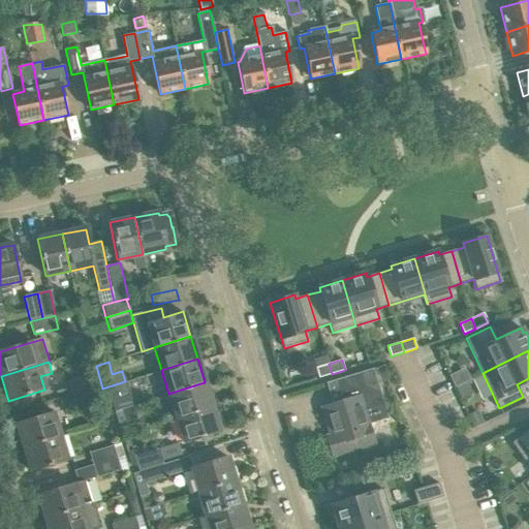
[(316,368),(319,378),(332,374),(329,364),(316,368)]
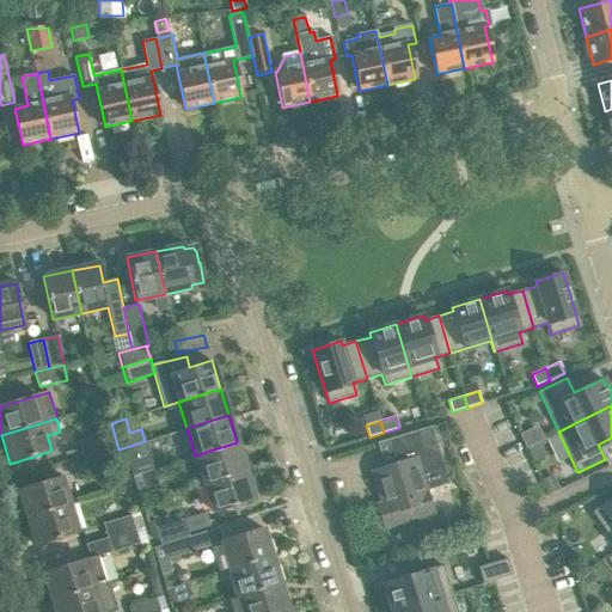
[(534,458),(550,450),(536,424),(521,433),(534,458)]
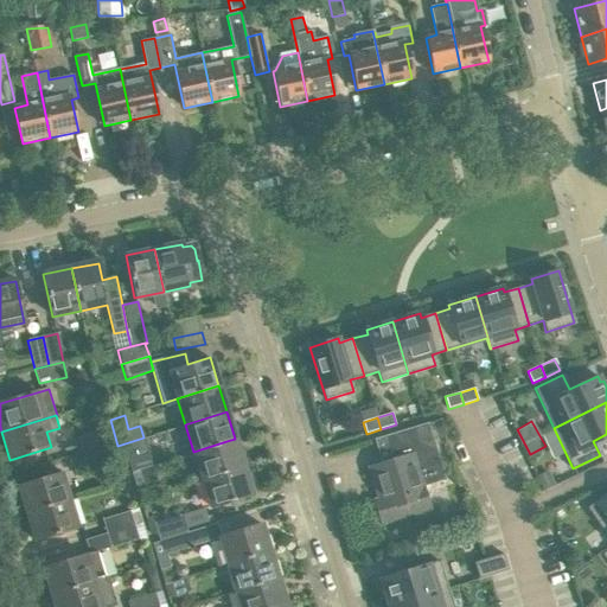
[(442,479),(426,423),(382,436),(388,459),(368,465),(378,498),(372,500),(379,523),(413,512),(415,521),(433,516),(423,485),(442,479)]
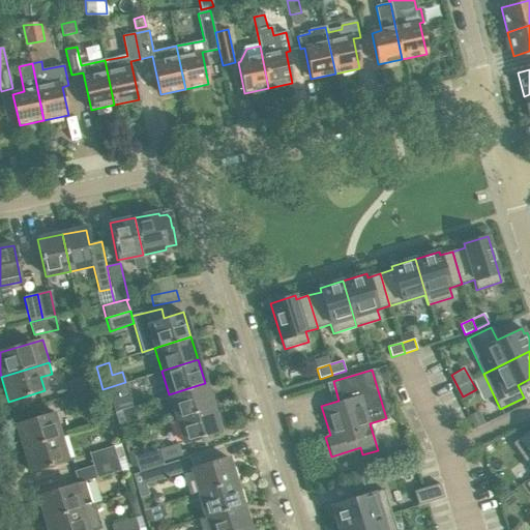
[(67,384),(70,394),(95,387),(92,377),(67,384)]
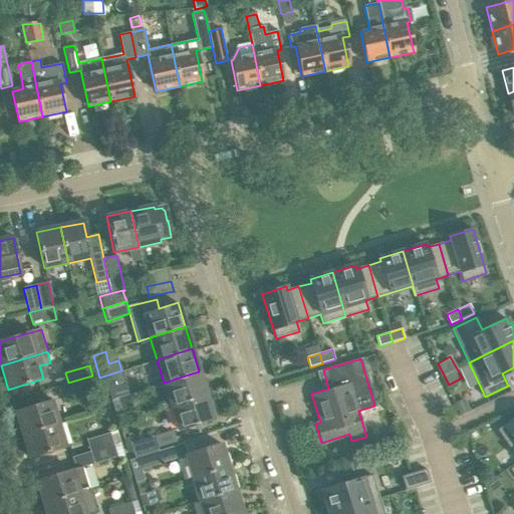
[(124,378),(121,370),(99,377),(100,379),(105,378),(108,389),(113,387),(113,388),(125,384),(124,378)]
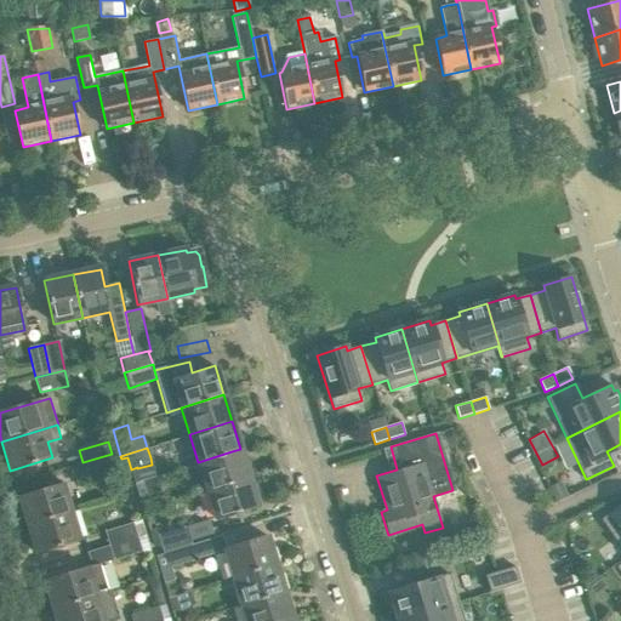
[(240,449),(232,451),(198,462),(206,490),(249,477),(240,449)]
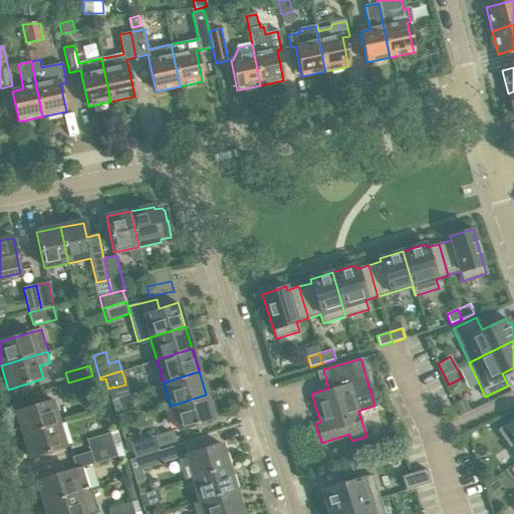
[(96,390),(92,375),(68,382),(72,397),(96,390)]
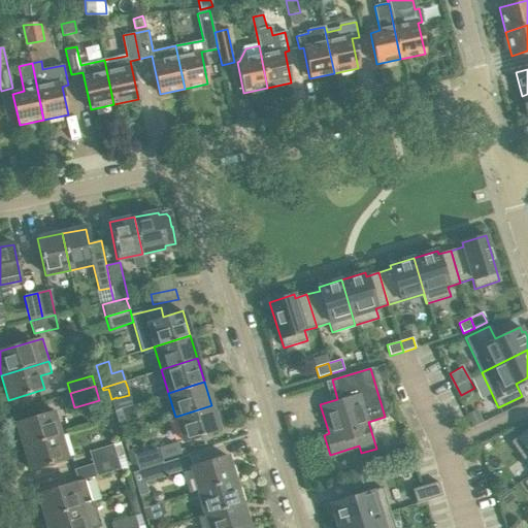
[(211,405),(175,417),(183,440),(219,429),(211,405)]
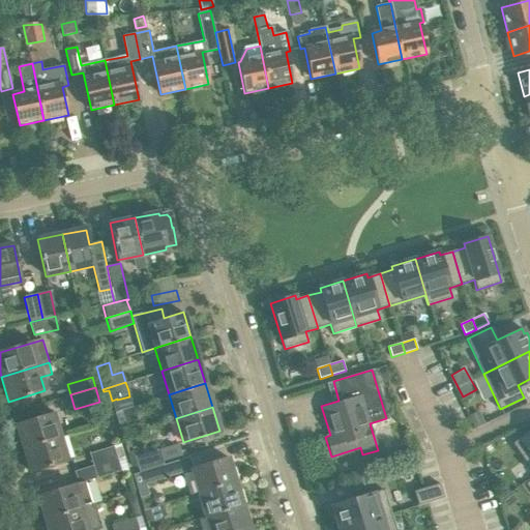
[(116,414),(119,424),(137,419),(136,413),(134,409),(122,412),(116,414)]
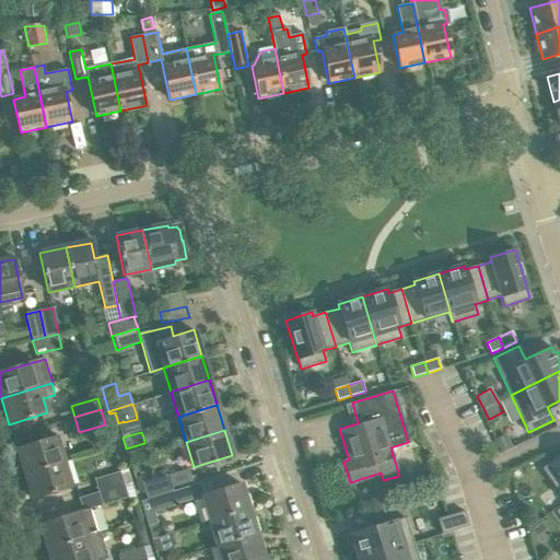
[(16,450),(24,474),(62,462),(55,438),(16,450)]
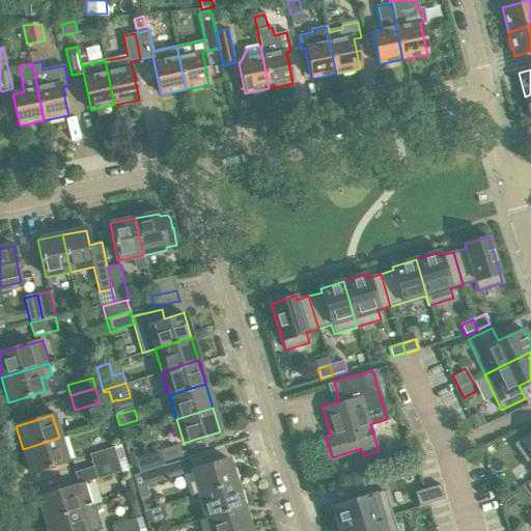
[(484,424),(480,415),(471,419),(475,428),(484,424)]
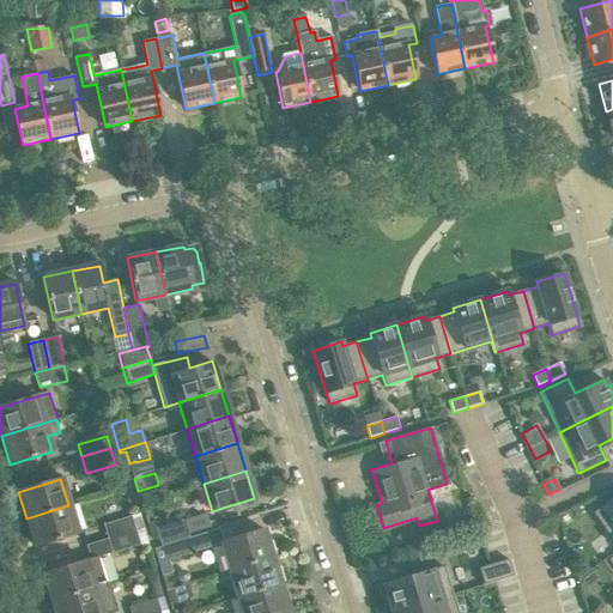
[(612,497),(593,513),(604,527),(612,540),(612,497)]
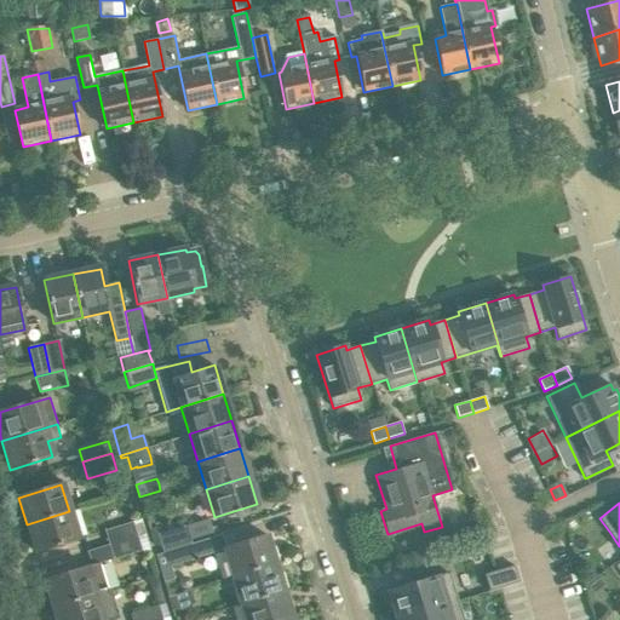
[(69,511),(27,524),(35,554),(78,540),(69,511)]
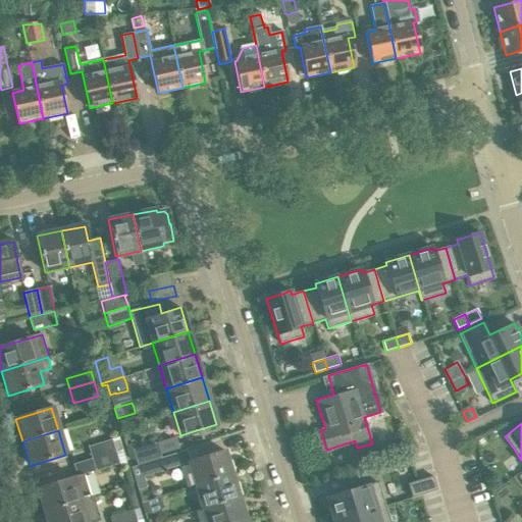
[(158,439),(160,452),(180,447),(178,435),(158,439)]
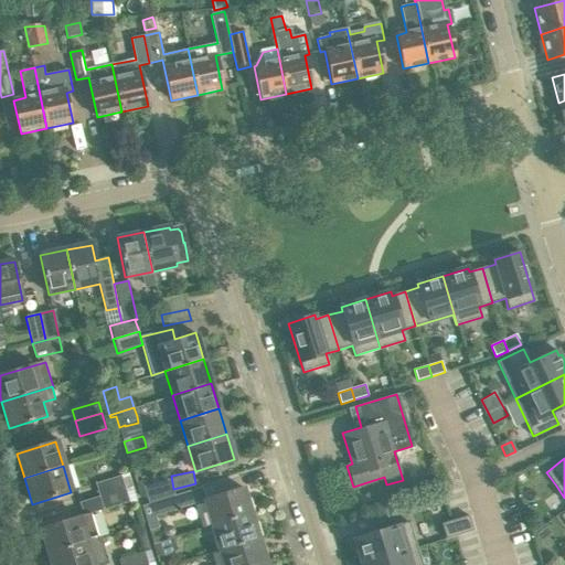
[(99,497),(131,487),(128,476),(96,486),(99,497)]
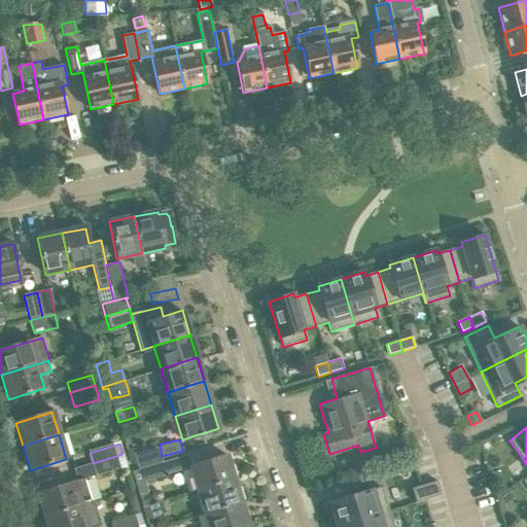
[(130,462),(138,466),(162,459),(157,447),(135,454),(134,450),(127,452),(130,462)]
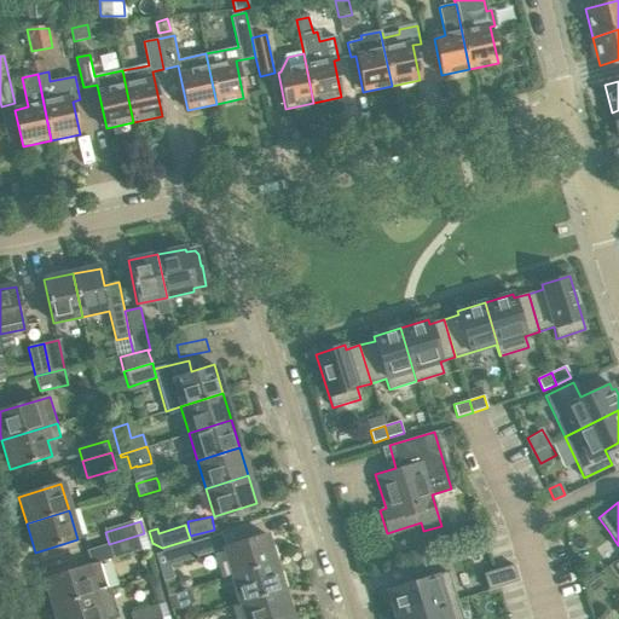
[(144,533),(109,544),(87,550),(91,565),(44,579),(52,607),(108,589),(99,562),(142,550),(143,555),(150,553),(144,533)]
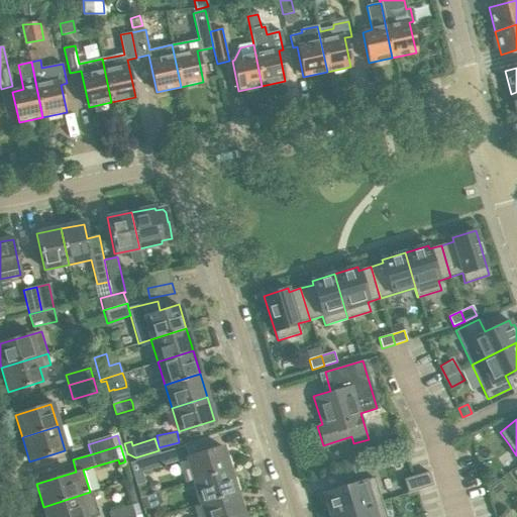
[(193,454),(188,456),(187,456),(187,457),(194,480),(228,469),(221,445),(193,454)]
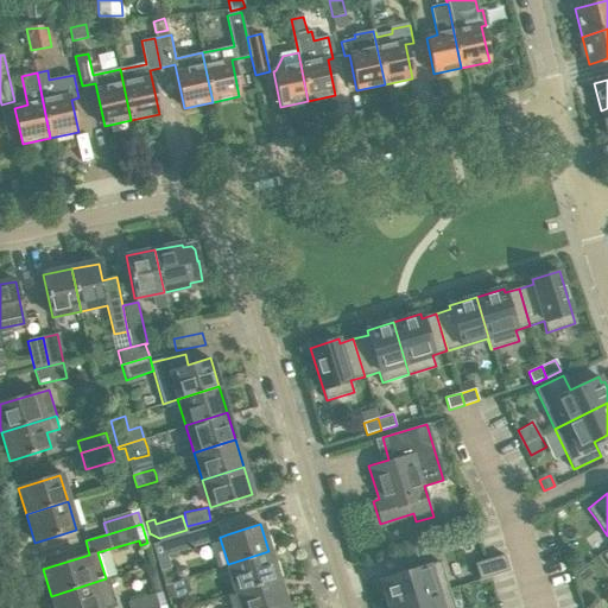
[(220,538),(220,537),(221,537),(216,525),(188,534),(188,531),(159,539),(160,543),(153,544),(162,571),(171,568),(168,555),(192,548),(220,538)]
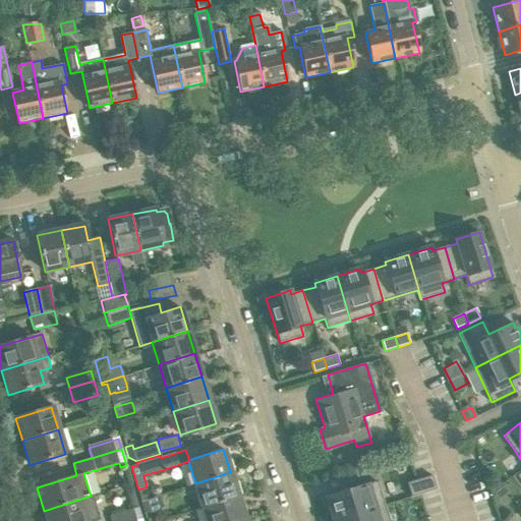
[(230,472),(195,483),(203,506),(237,496),(230,472)]
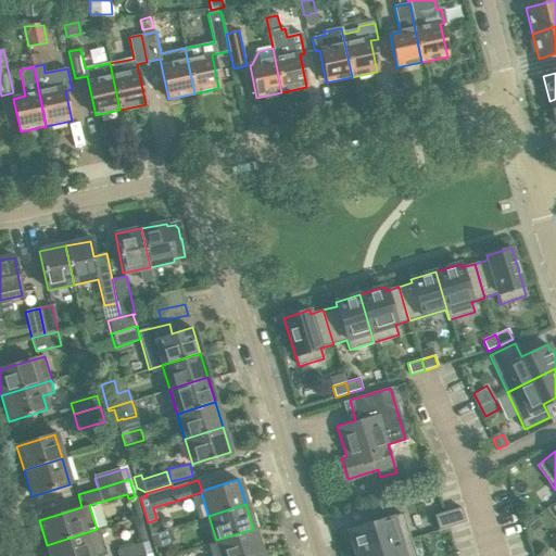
[(434,516),(439,529),(466,521),(462,507),(434,516)]
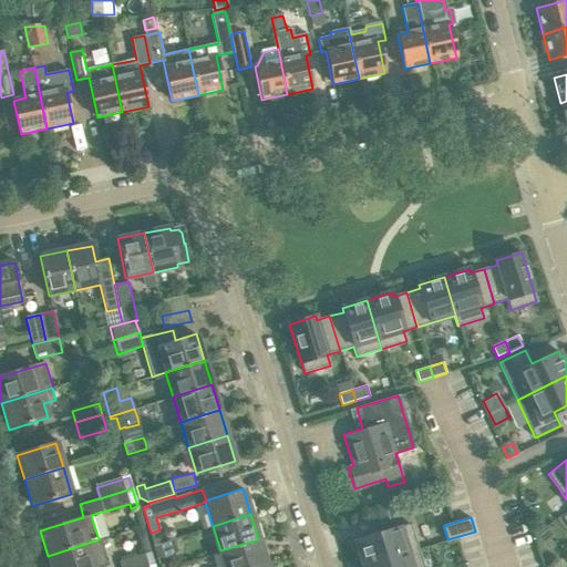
[(362,566),(418,549),(410,524),(354,540),(362,566)]
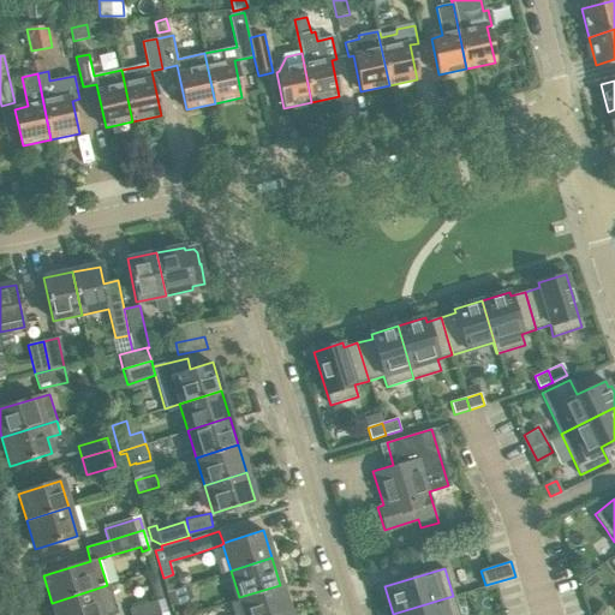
[(107,585),(52,603),(55,614),(111,614),(118,613),(109,585),(107,586),(107,585)]
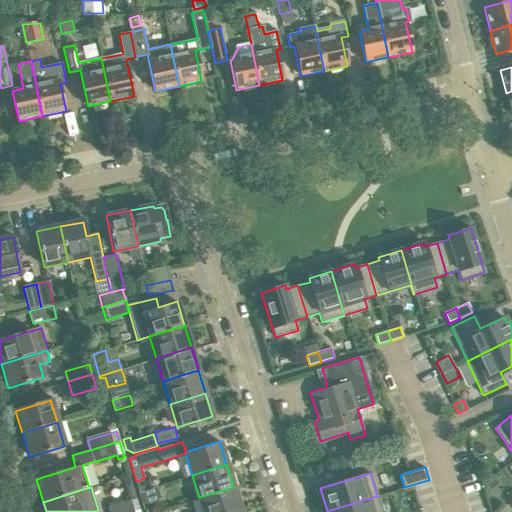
[(233,487),(199,497),(203,511),(232,511),(240,510),(233,487)]
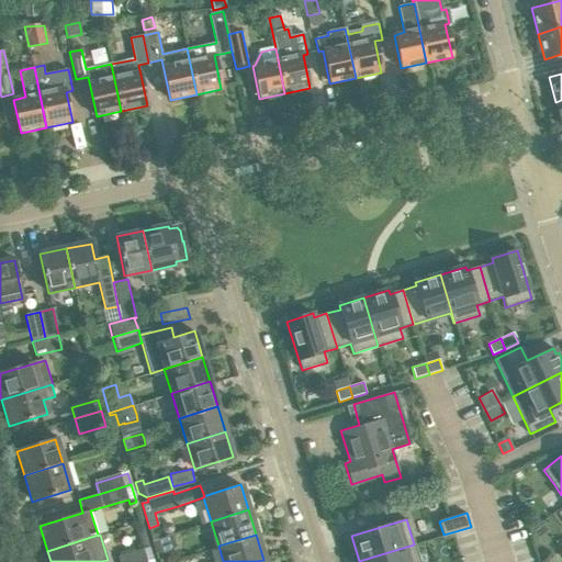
[(154,542),(157,553),(176,548),(172,537),(154,542)]
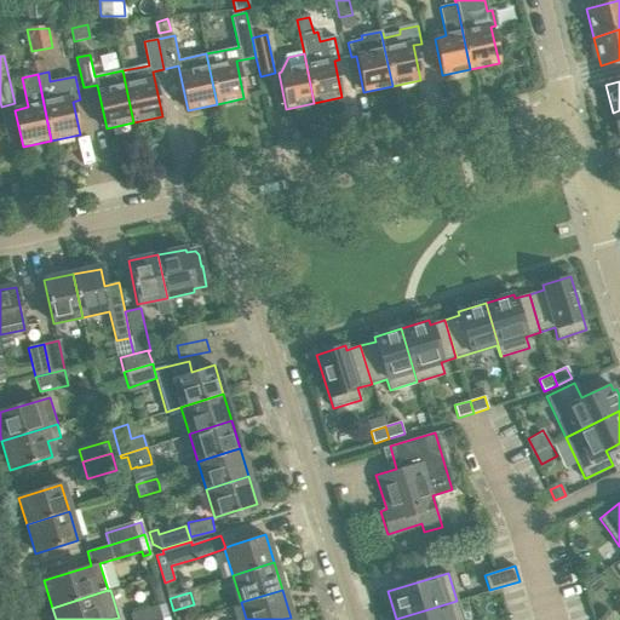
[(461,619),(457,601),(396,619),(395,619),(461,619)]
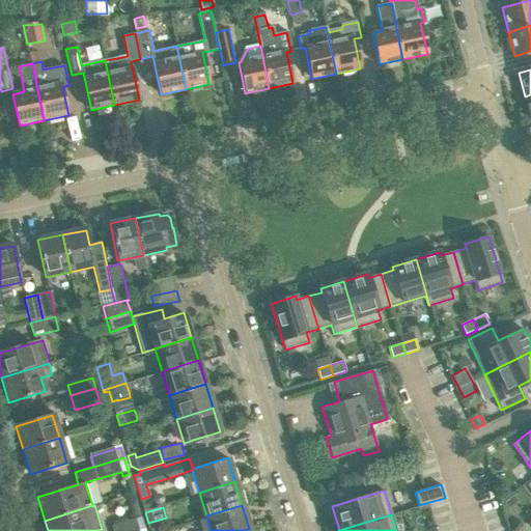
[(134,530),(144,528),(142,519),(135,521),(113,527),(114,530),(134,530)]
